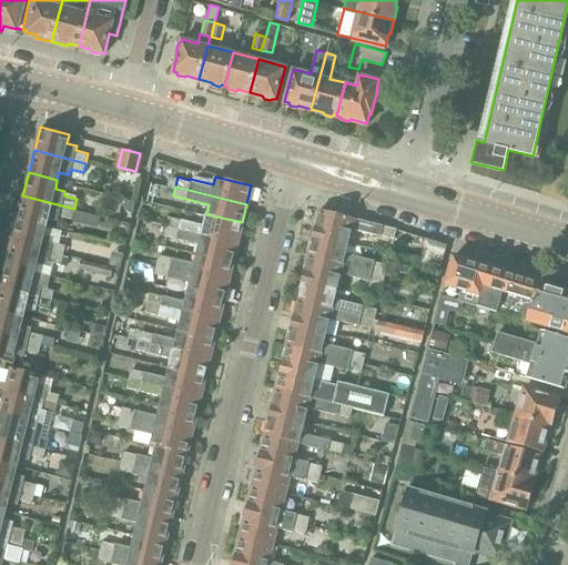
[(22,195),(17,218),(46,225),(48,217),(59,219),(60,214),(72,218),(74,209),(22,195)]
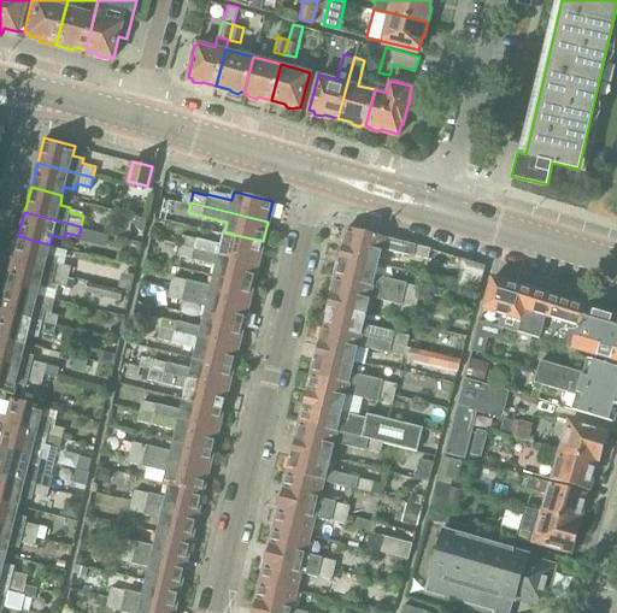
[(347,227),(341,247),(359,252),(356,260),(375,265),(380,247),(428,258),(430,247),(347,225),(347,227)]
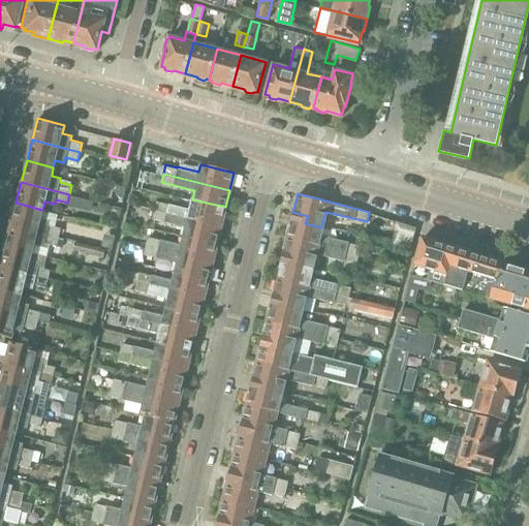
[(156,199),(154,210),(221,225),(225,207),(192,199),(189,208),(173,204),(156,199)]
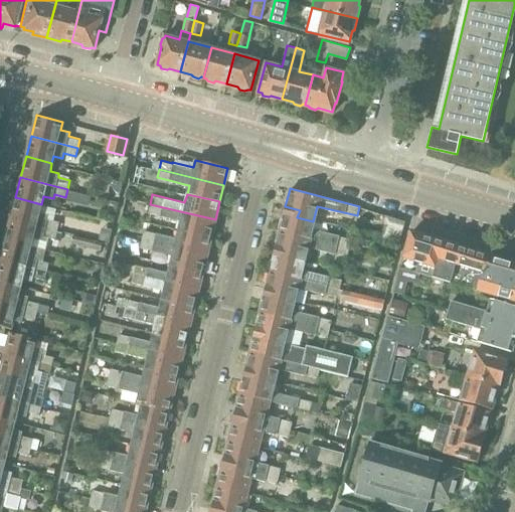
[(15,197),(10,217),(57,229),(59,220),(48,218),(49,213),(40,211),(41,204),(15,197)]
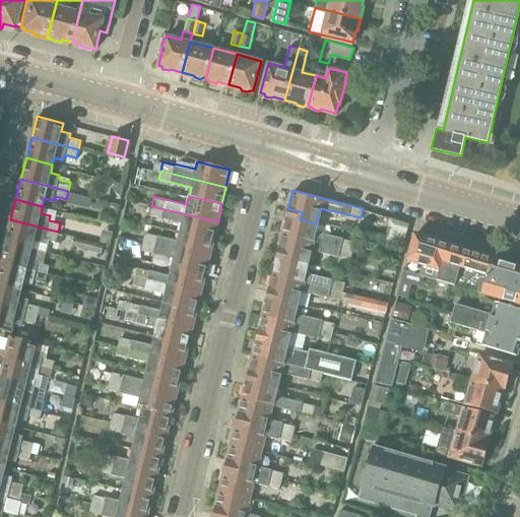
[(151,206),(149,214),(166,217),(181,221),(182,222),(180,231),(213,239),(217,221),(151,206)]
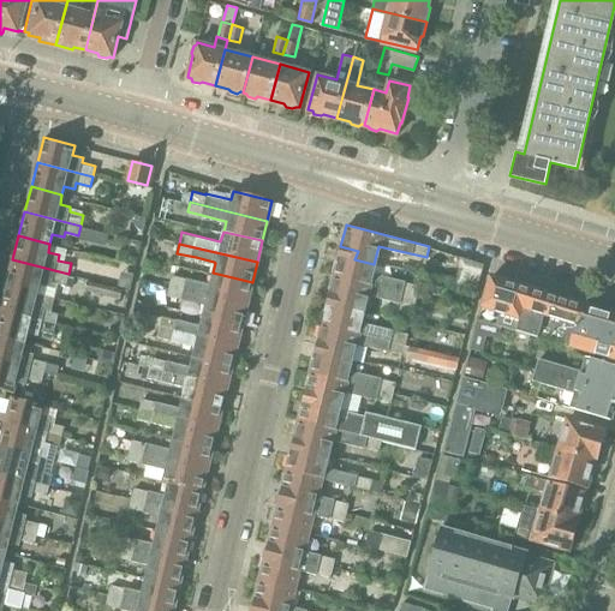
[(340,246),(334,274),(377,285),(394,289),(402,292),(417,295),(419,285),(405,281),(406,280),(371,271),(374,264),(354,259),(358,251),(340,246)]
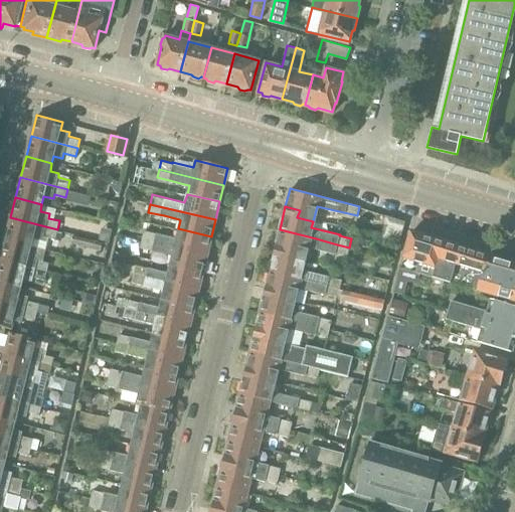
[(384,214),(382,224),(384,224),(381,234),(382,235),(383,236),(399,240),(405,220),(384,214)]
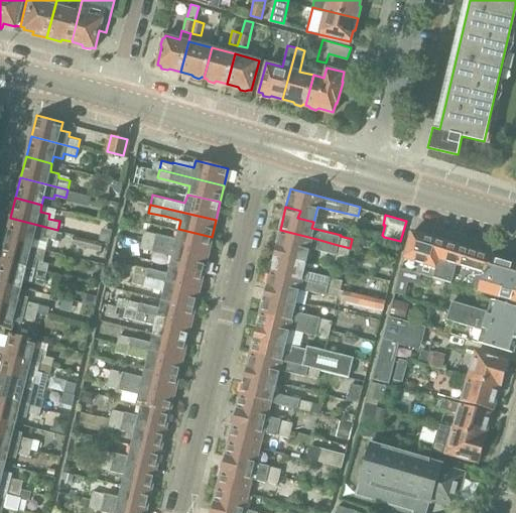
[(10,218),(5,239),(32,246),(34,238),(42,240),(43,236),(49,237),(55,239),(57,231),(57,230),(10,218)]
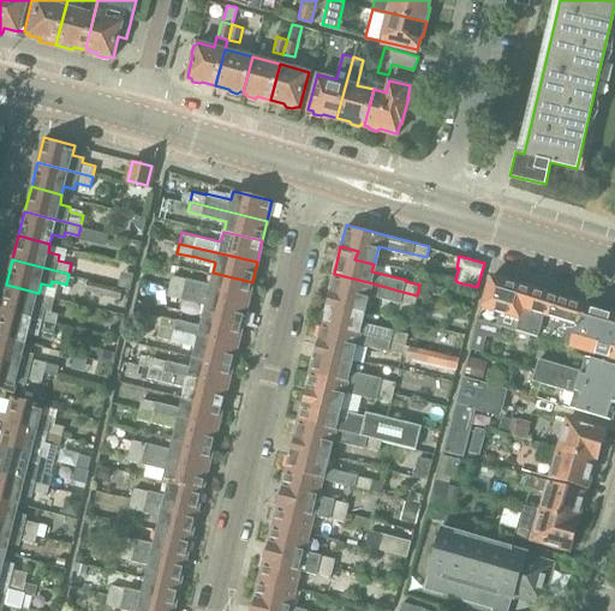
[(172,275),(168,286),(248,304),(252,282),(213,273),(210,283),(209,283),(190,279),(172,275)]
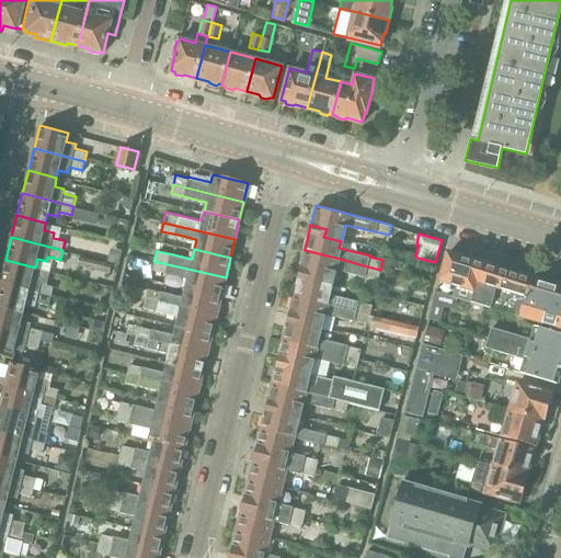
[(305,250),(299,270),(316,274),(313,281),(331,285),(334,269),(335,269),(365,275),(378,279),(380,270),(367,266),(359,264),(344,260),(305,250)]
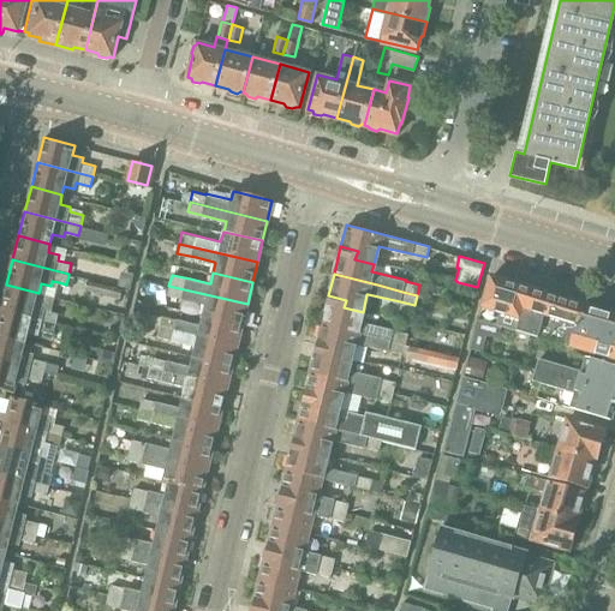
[(543,315),(578,325),(584,304),(572,300),(573,298),(561,294),(561,297),(490,276),(481,307),(501,313),(499,324),(517,330),(517,329),(537,335),(543,315)]
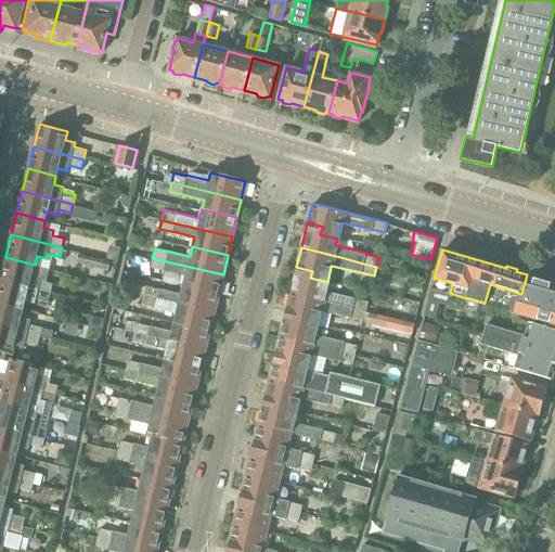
[(111,260),(78,252),(76,260),(107,269),(111,260)]
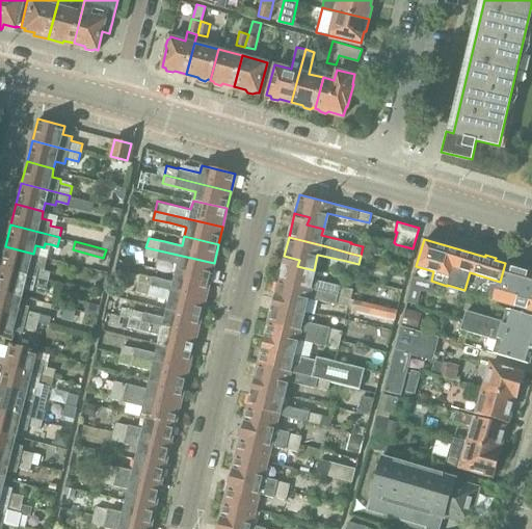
[(5,246),(0,267),(49,280),(51,270),(38,267),(42,256),(33,254),(5,246)]
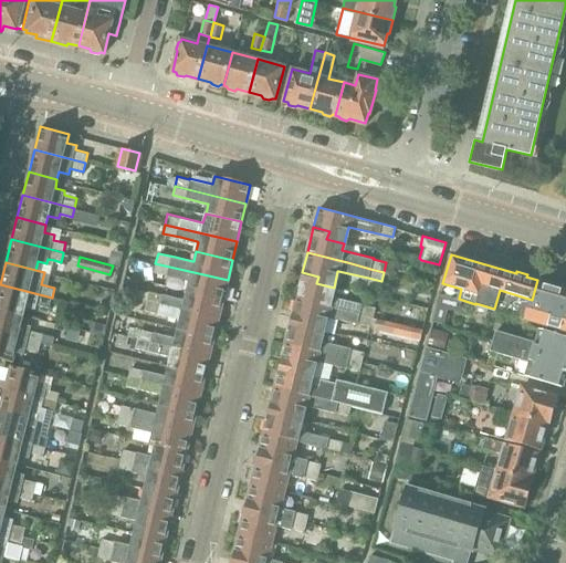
[(155,263),(153,272),(170,275),(188,280),(189,280),(187,290),(223,299),(228,280),(155,263)]
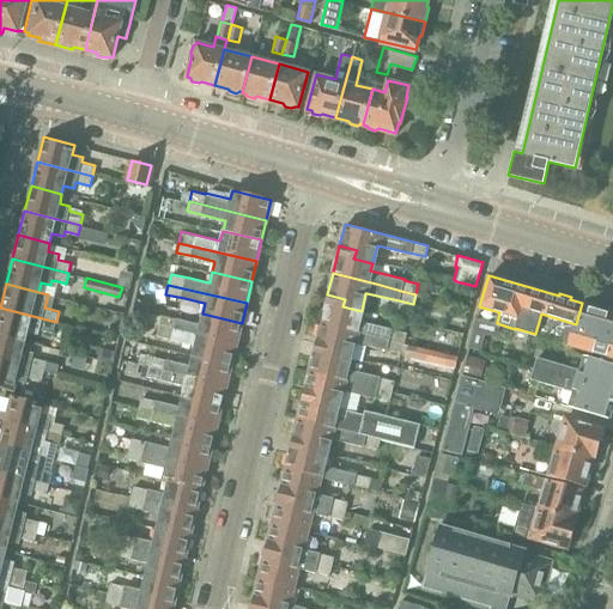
[(327,294),(321,321),(381,336),(389,338),(390,338),(405,341),(407,332),(393,328),(362,320),(359,320),(362,311),(343,306),(345,299),(327,294)]
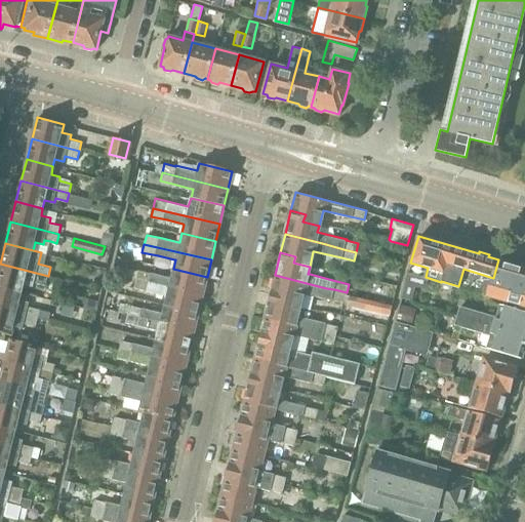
[(458,286),(524,306),(524,267),(498,259),(493,278),(463,269),(458,286)]
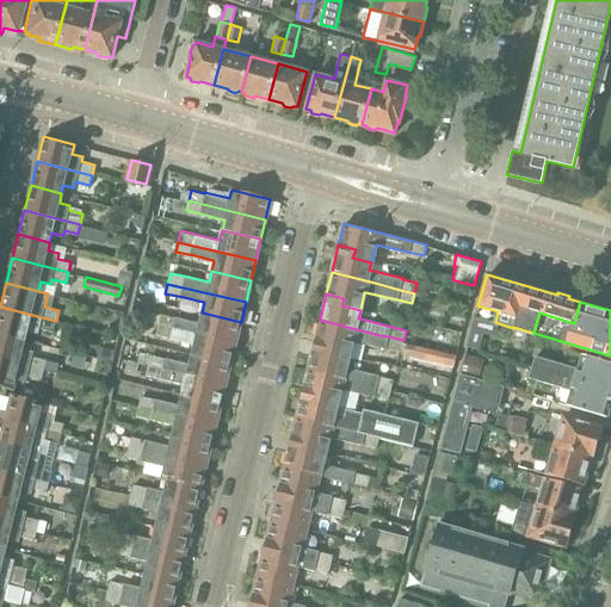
[(0,307),(0,333),(25,340),(28,330),(38,333),(39,328),(54,330),(56,321),(0,307)]
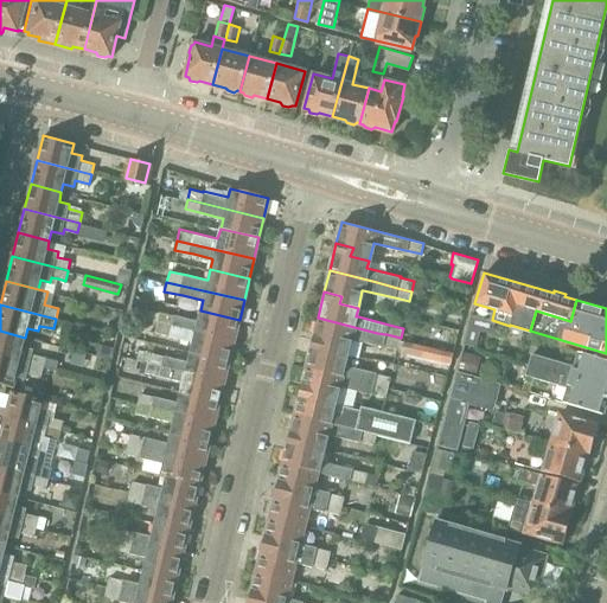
[(159,312),(157,322),(234,341),(240,320),(200,310),(198,320),(197,320),(178,315),(159,312)]
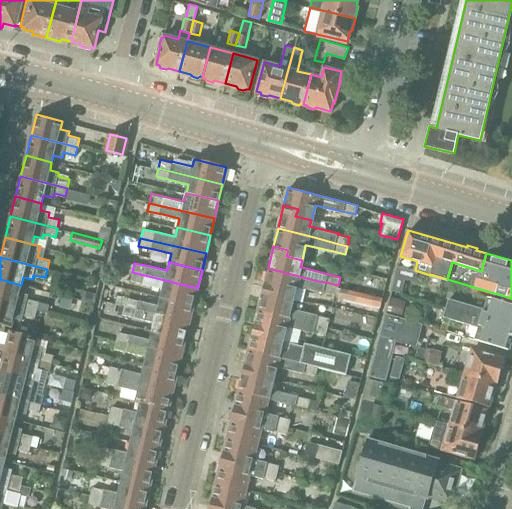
[(268,268),(264,285),(278,288),(276,296),(293,300),(297,285),(323,291),(325,282),(318,281),(268,268)]
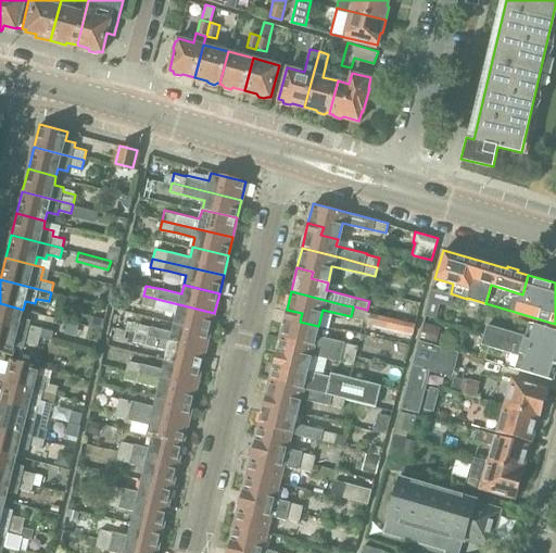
[(143,296),(141,303),(159,308),(176,312),(177,312),(175,322),(210,330),(214,313),(143,296)]
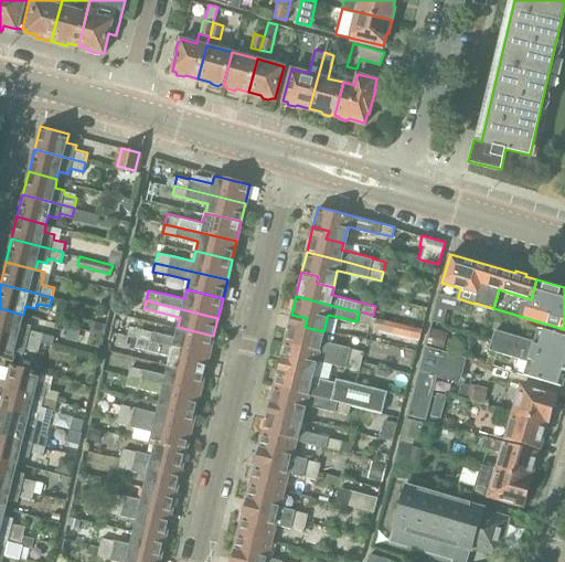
[(436,305),(433,319),(443,321),(447,308),(436,305)]
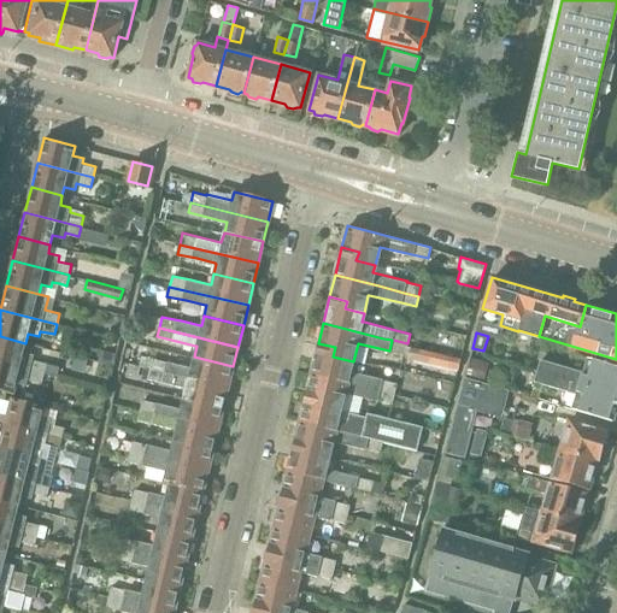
[(0,336),(0,361),(43,373),(45,372),(47,361),(33,358),(34,353),(23,351),(25,343),(0,336)]
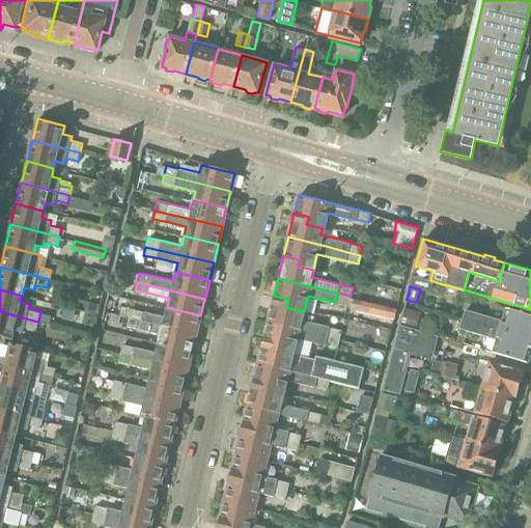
[(337,293),(335,302),(347,305),(358,307),(358,309),(394,317),(396,308),(350,297),(351,296),(338,293),(337,293)]
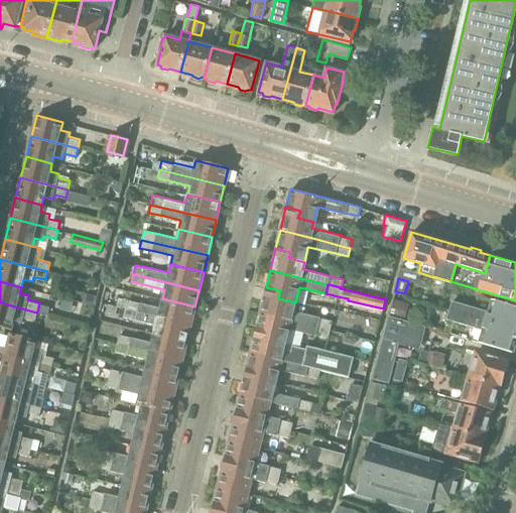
[(266,287),(260,311),(310,325),(318,326),(330,329),(333,319),(320,316),(293,309),(295,302),(278,298),(280,290),(266,287)]
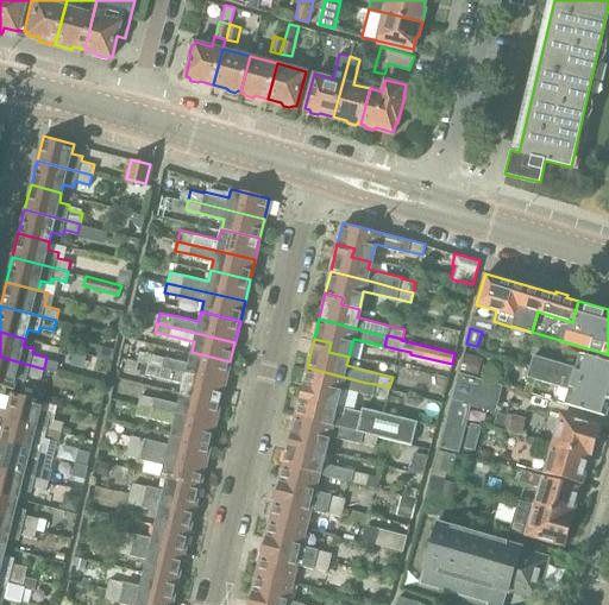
[(114,348),(101,345),(99,354),(112,358),(114,348)]
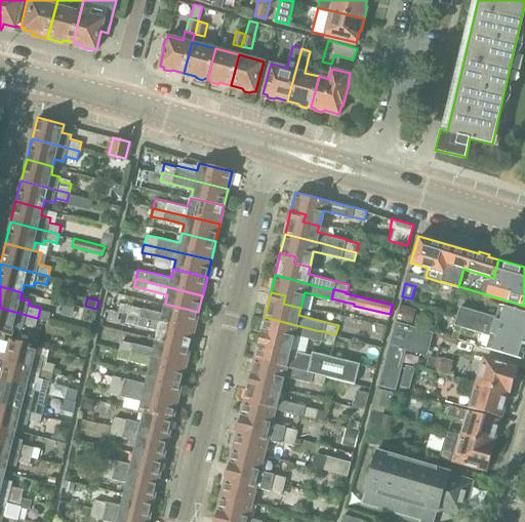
[(127,312),(129,305),(120,303),(118,310),(127,312)]
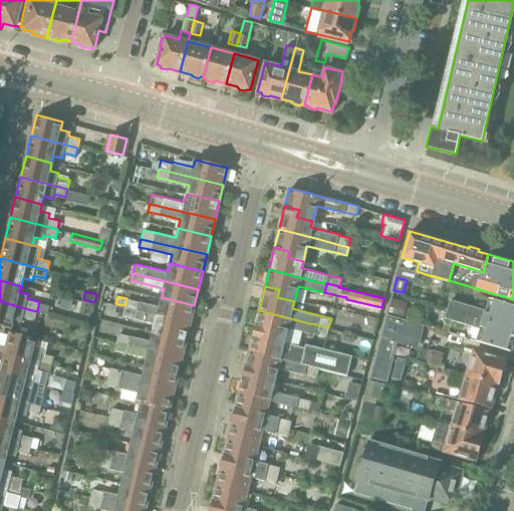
[(124,305),(124,307),(190,322),(194,305),(162,297),(160,306),(159,306),(143,302),(126,298),(124,305)]
